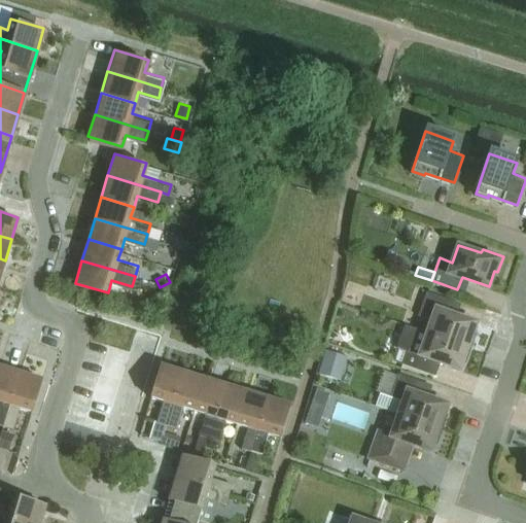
[(428,330),(471,346),(477,332),(474,330),(477,321),(450,312),(454,300),(428,291),(420,314),(432,318),(428,330)]
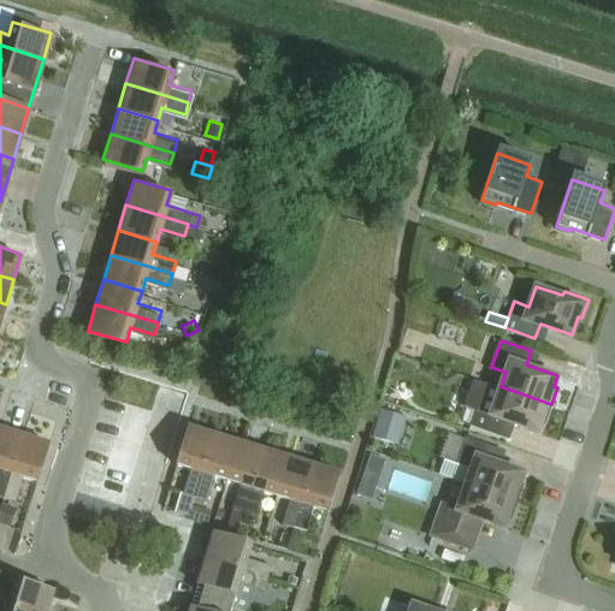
[(477,408),(491,414),(501,386),(473,378),(465,404),(477,408)]
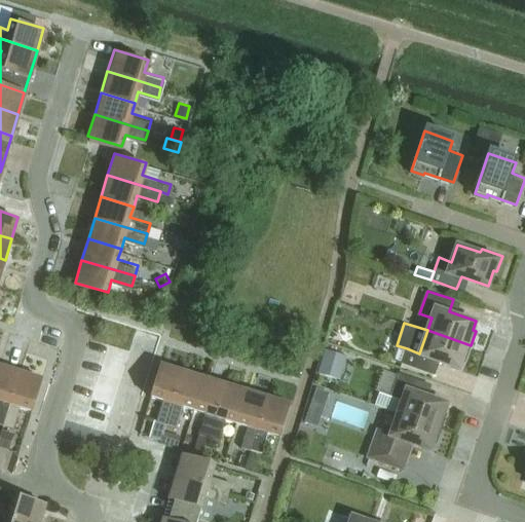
[(465,360),(471,345),(427,330),(419,353),(407,348),(402,361),(427,370),(433,358),(459,368),(462,359),(465,360)]
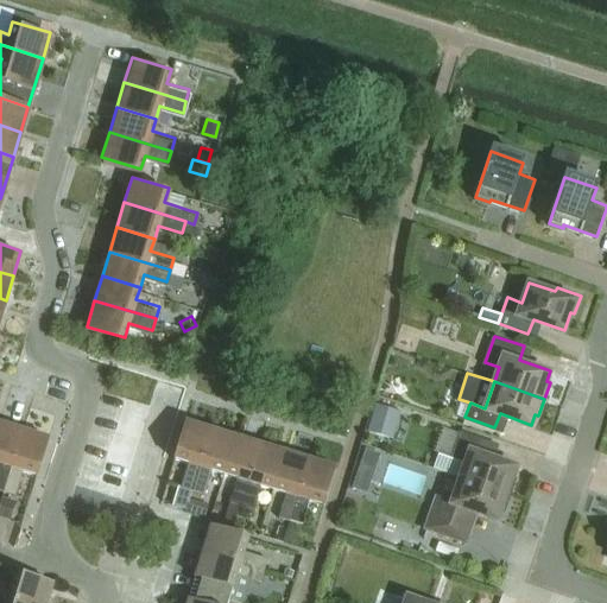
[(377,402),(368,429),(393,436),(402,410),(377,402)]
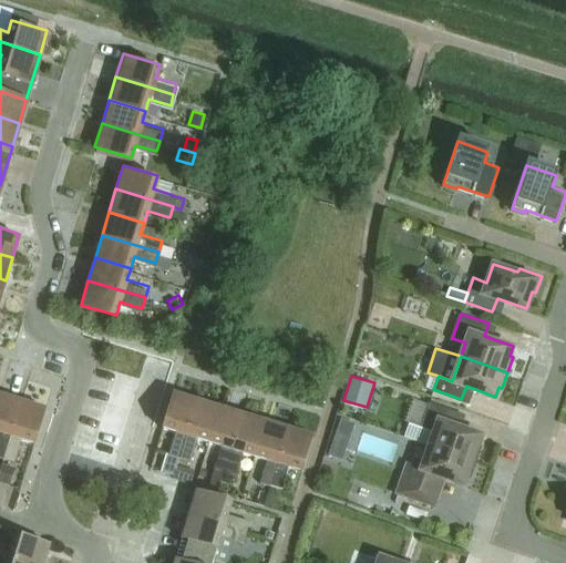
[(178,453),(197,396),(173,389),(162,425),(175,428),(168,450),(178,453)]
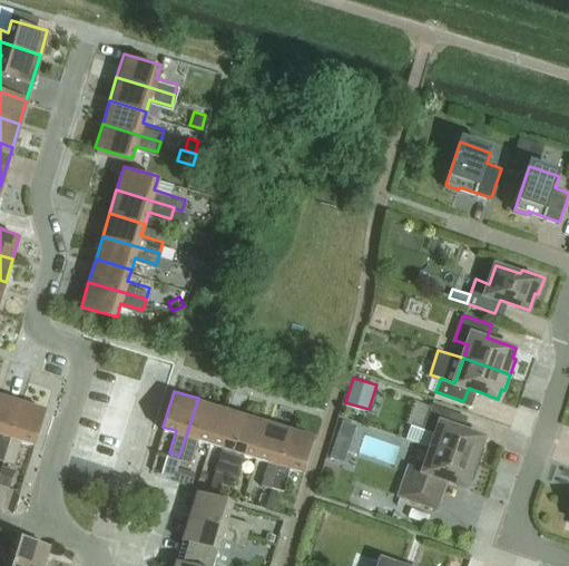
[(0,456),(5,458),(21,400),(0,392),(0,431),(0,432),(0,456)]
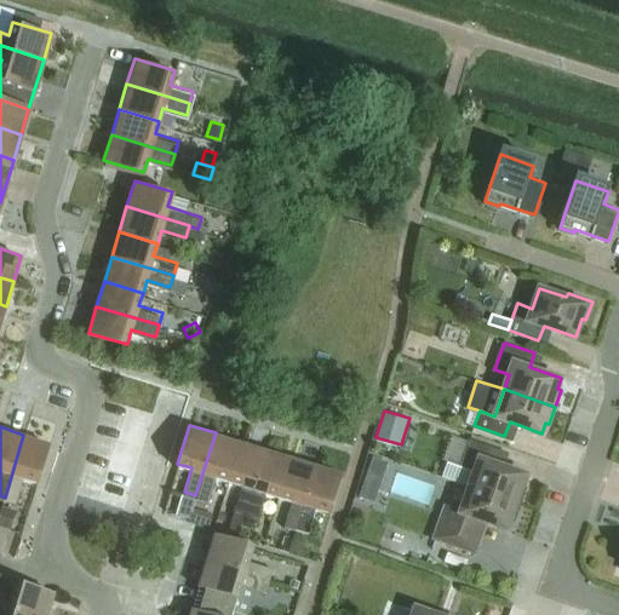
[(216,432),(196,495),(207,499),(215,475),(228,480),(240,441),(216,432)]
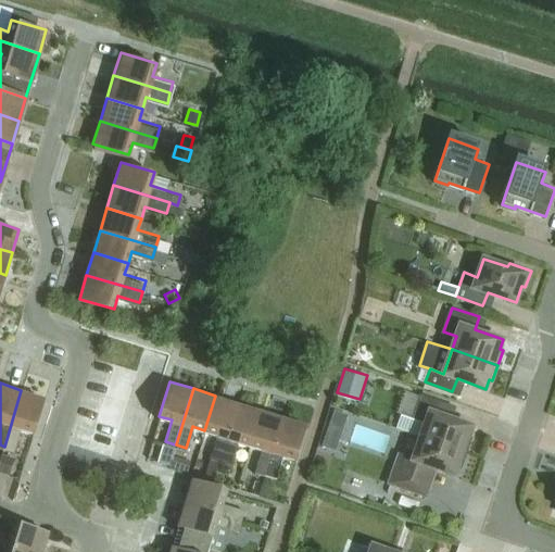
[(34,431),(45,397),(21,390),(4,447),(14,450),(21,427),(34,431)]
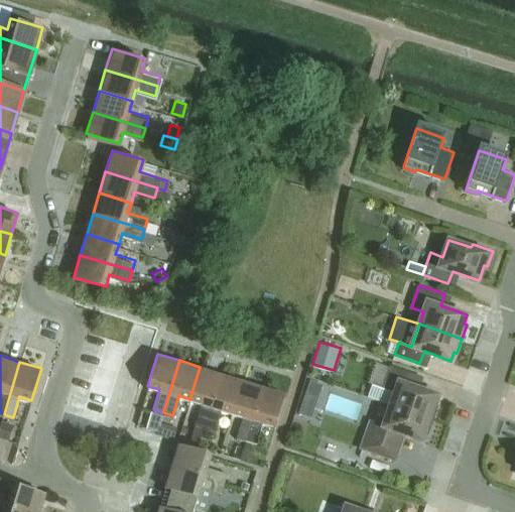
[(386,377),(383,387),(395,391),(391,404),(433,418),(438,404),(435,403),(438,395),(412,386),(416,374),(391,365),(386,377)]
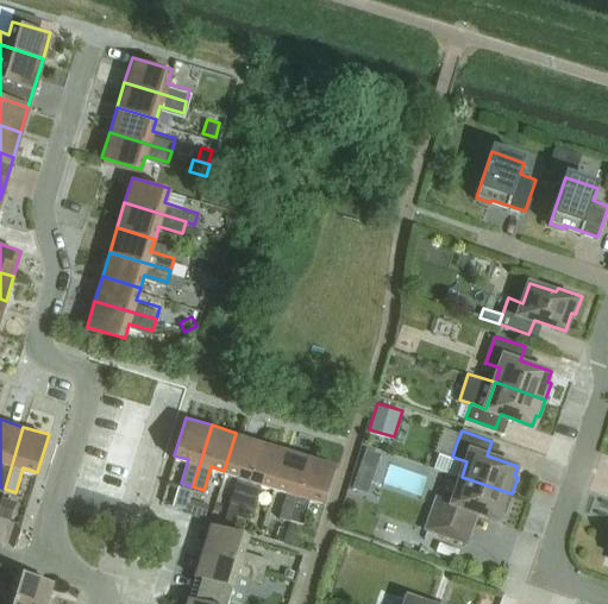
[(242,502),(261,440),(236,433),(224,471),(237,474),(230,498),(242,502)]
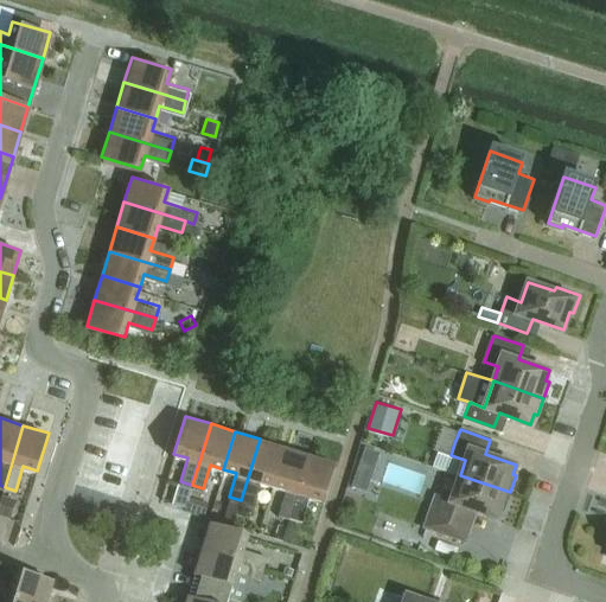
[(272,485),(284,446),(260,439),(241,500),(253,504),(260,480),(272,485)]
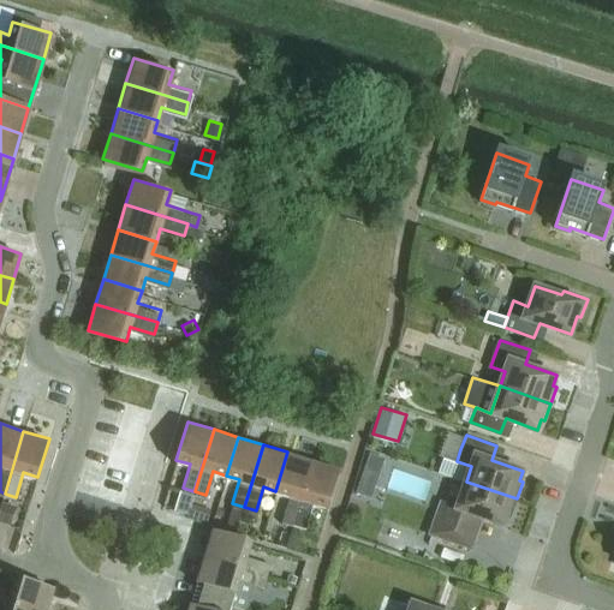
[(293,522),(313,460),(287,452),(275,491),(288,495),(281,519),(293,522)]
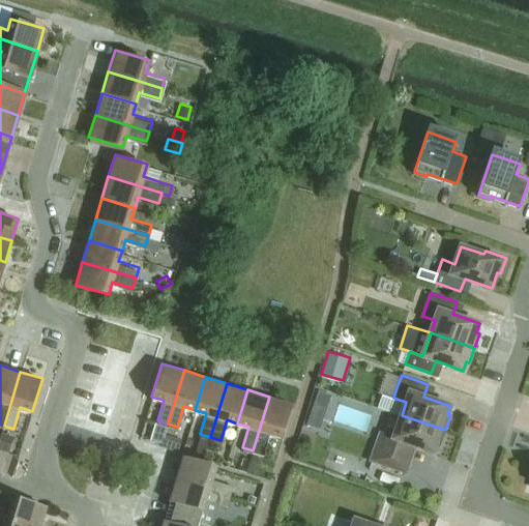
[(318,389),(313,406),(326,411),(331,395),(318,389)]
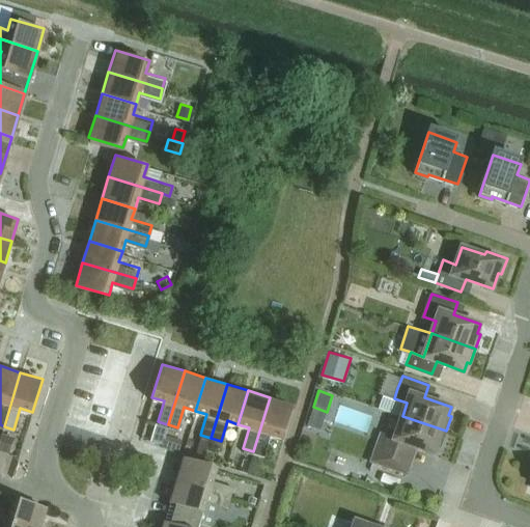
[(281,437),(291,404),(270,397),(253,451),(263,454),(271,434),(281,437)]
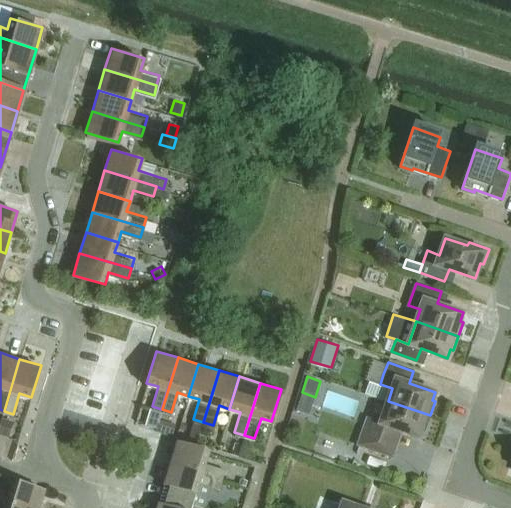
[(368,418),(359,443),(385,452),(386,451),(389,441),(394,428),(419,437),(422,428),(425,430),(430,415),(388,401),(380,422),(368,418)]
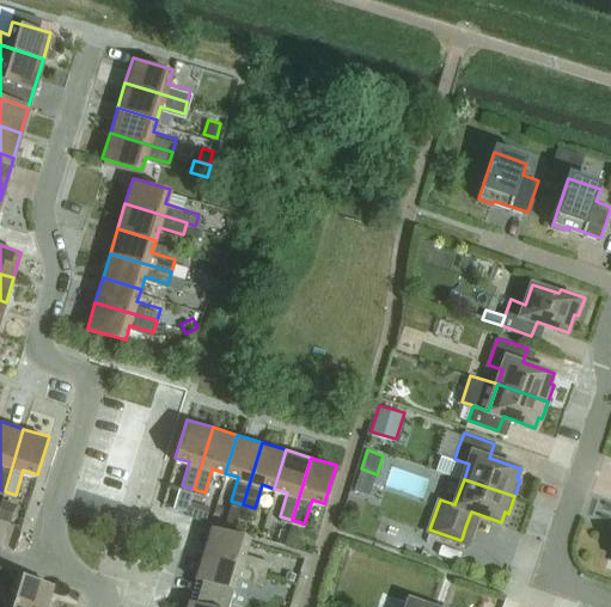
[(187,509),(193,489),(182,485),(176,506),(187,509)]
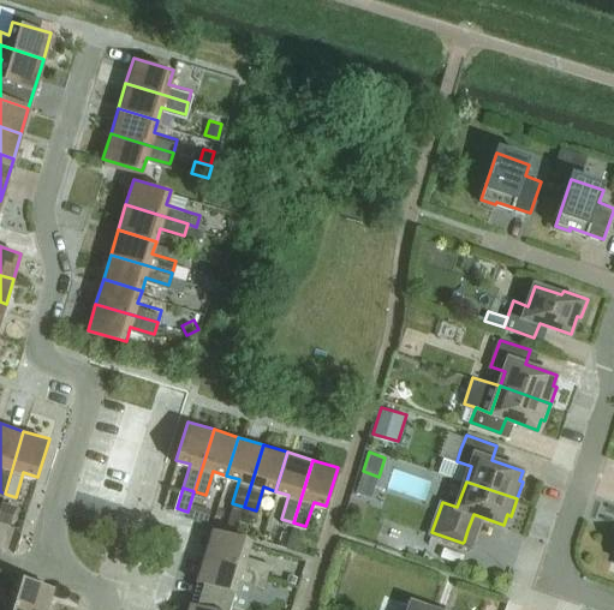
[(3,500),(0,508),(0,520),(11,524),(17,504),(3,500)]
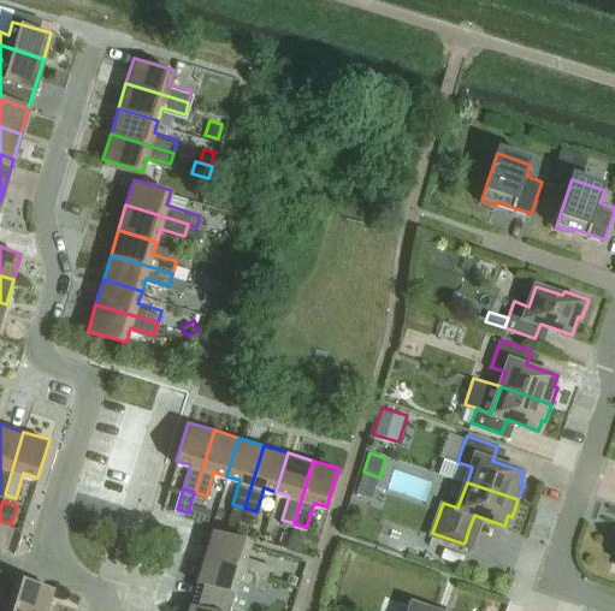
[(203,518),(207,505),(194,500),(189,515),(203,518)]
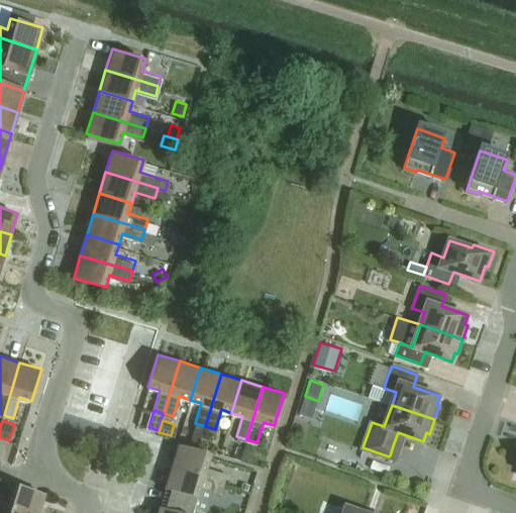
[(205,426),(195,423),(191,437),(201,440),(205,426)]
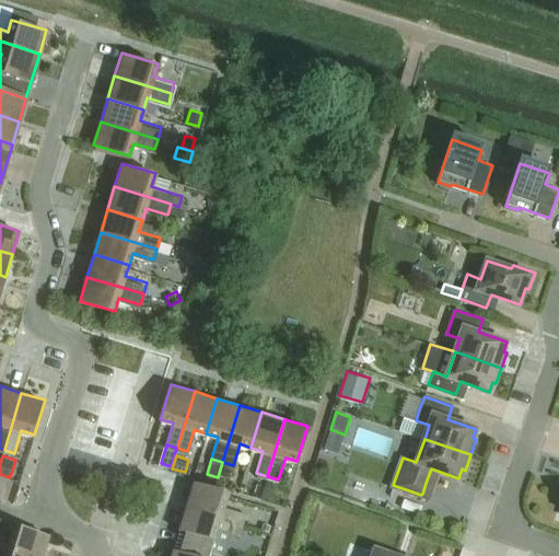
[(225,505),(230,493),(194,482),(187,506),(243,522),(246,511),(225,505)]
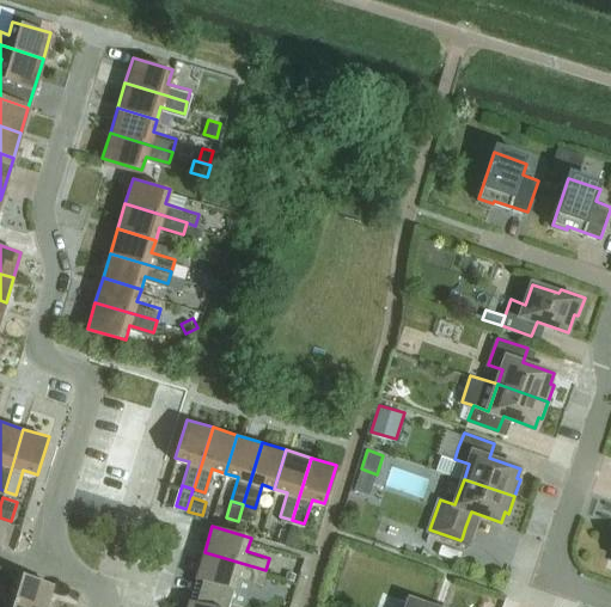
[(262,582),(266,570),(205,552),(194,589),(232,600),(239,576),(262,582)]
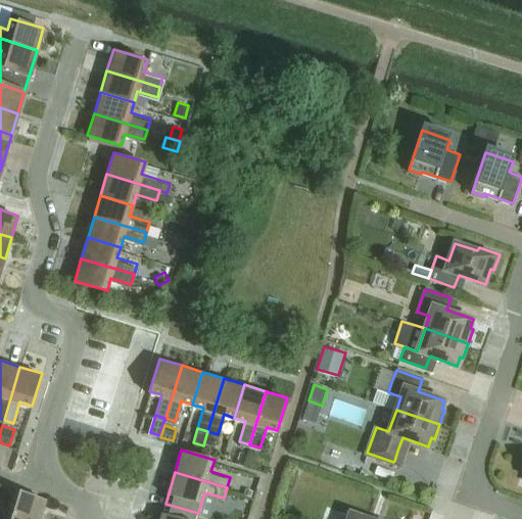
[(0,509),(32,518),(40,518),(47,500),(14,489),(10,502),(0,498),(0,509)]
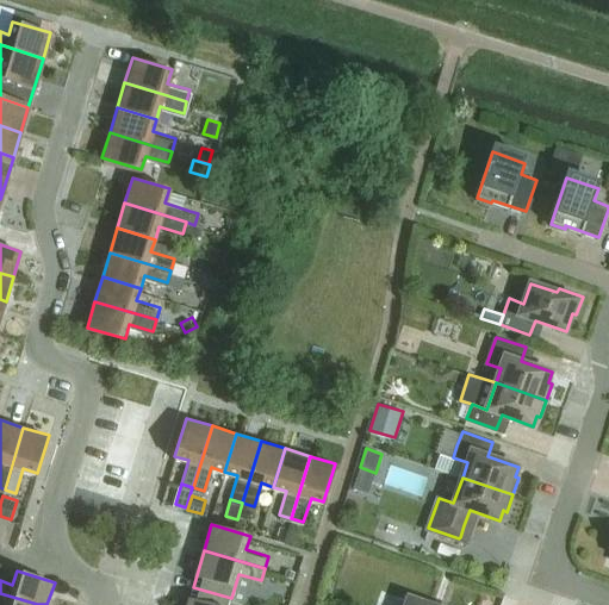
[(252,604),(231,598),(193,587),(186,604),(252,604)]
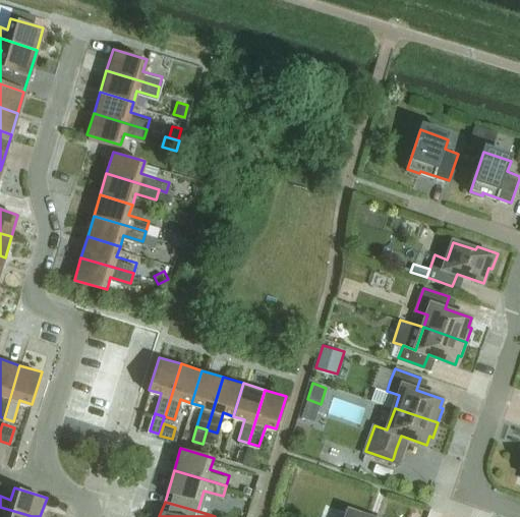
[(32,516),(0,507),(0,516),(32,516)]
